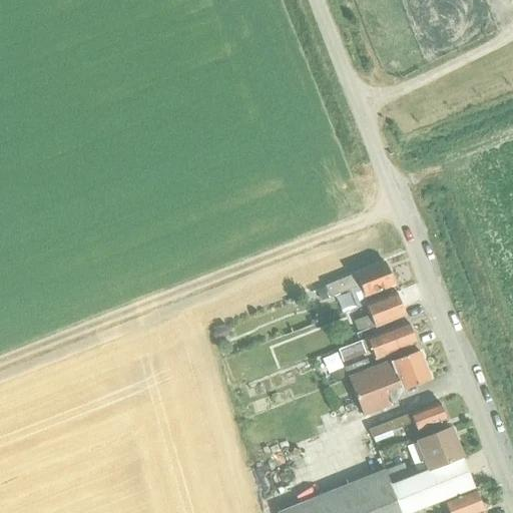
[(384,263),(325,287),(329,298),(360,286),(363,296),(392,285),(384,263)]
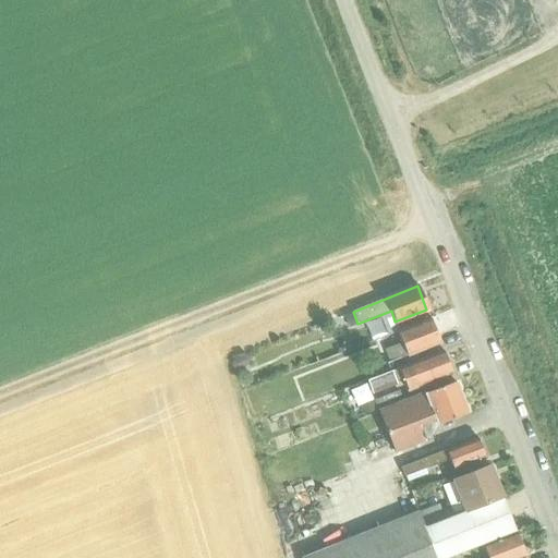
[(353,312),(343,315),(348,327),(358,324),(353,312)]
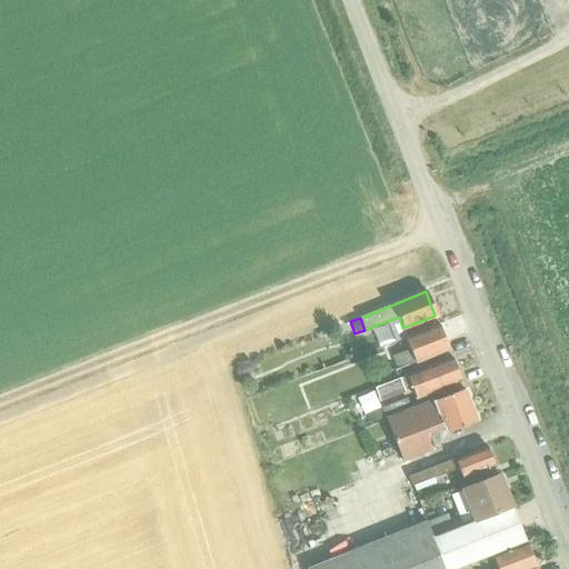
[(391,356),(396,368),(447,348),(438,325),(405,337),(409,349),(391,356)]
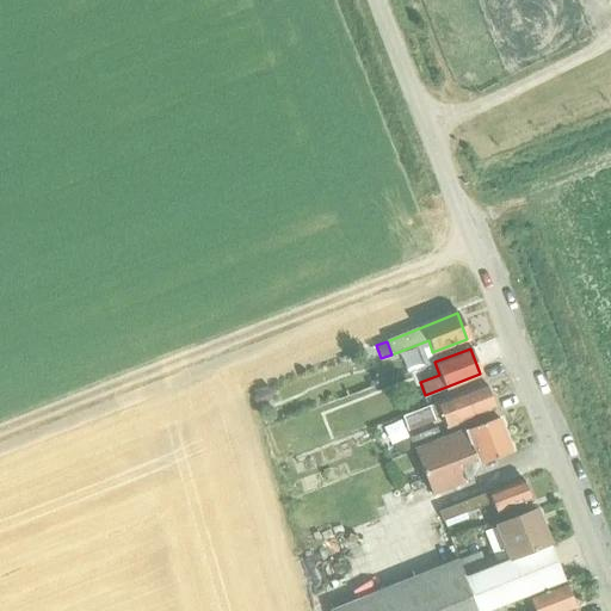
[(412,412),(401,417),(400,417),(406,432),(433,421),(431,418),(439,414),(445,429),(494,409),(485,384),(425,407),(412,412)]
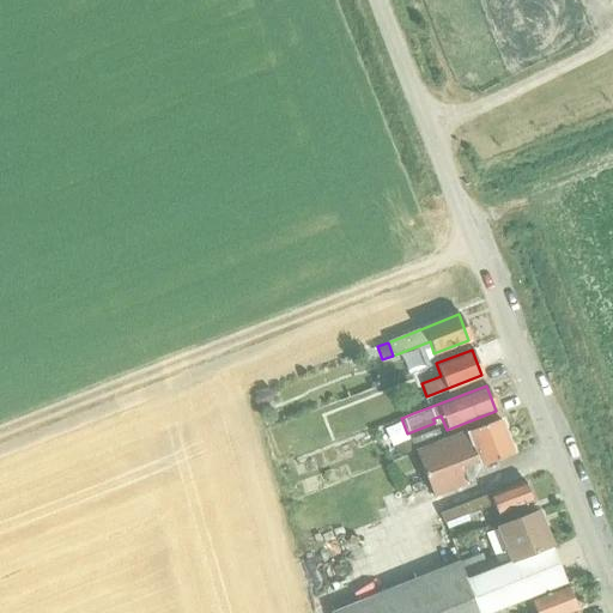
[(422,396),(408,401),(413,413),(426,408),(422,396)]
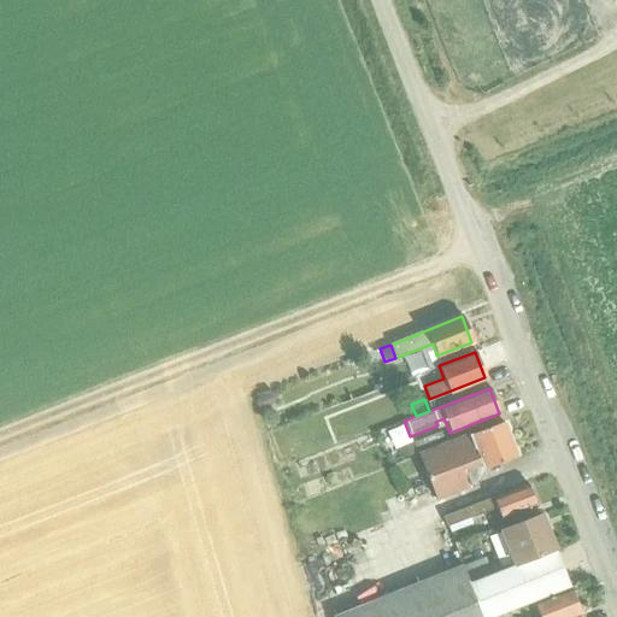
[(517,456),(503,421),(417,453),(435,499),(474,485),(481,470),(517,456)]
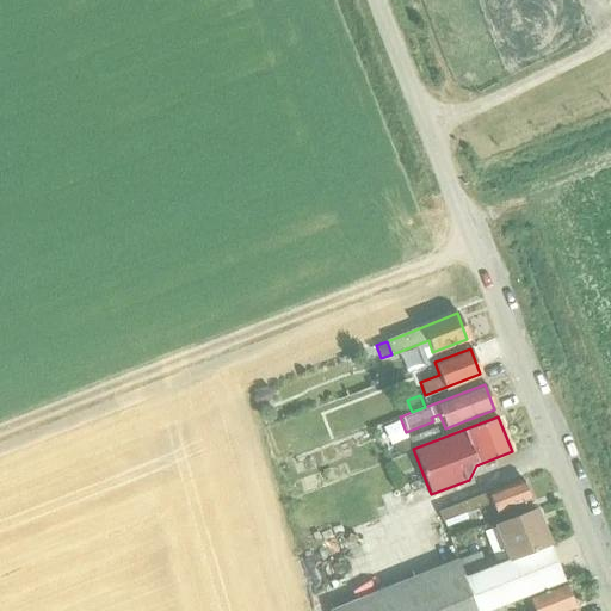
[(523,479),(438,511),(442,522),(464,512),(491,503),(495,514),(531,500),(523,479)]
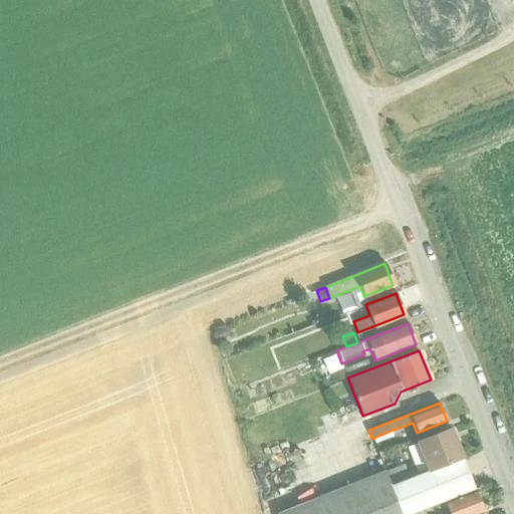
[(460,457),(449,429),(417,442),(428,470),(460,457)]
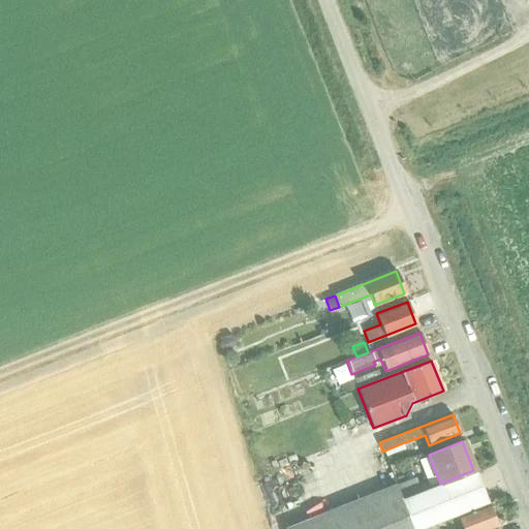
[(415,528),(487,502),(473,470),(440,484),(417,493),(402,499),(397,488),(396,484),(284,528),(283,528),(415,528)]
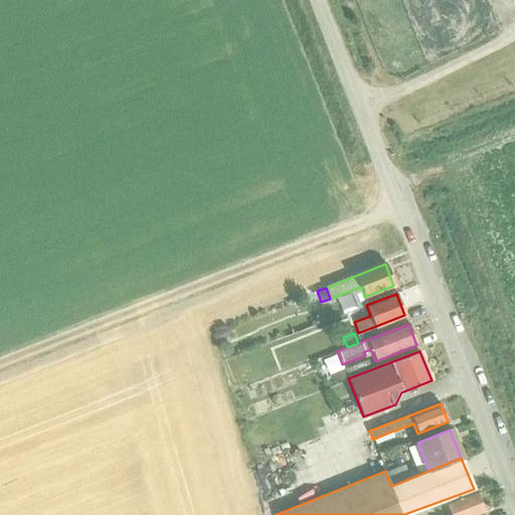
[(401,469),(386,475),(391,486),(406,480),(401,469)]
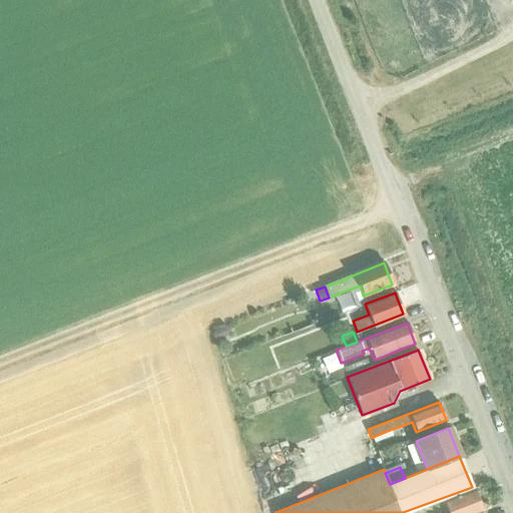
[(447,496),(403,512),(469,512),(481,509),(472,487),(447,496)]
